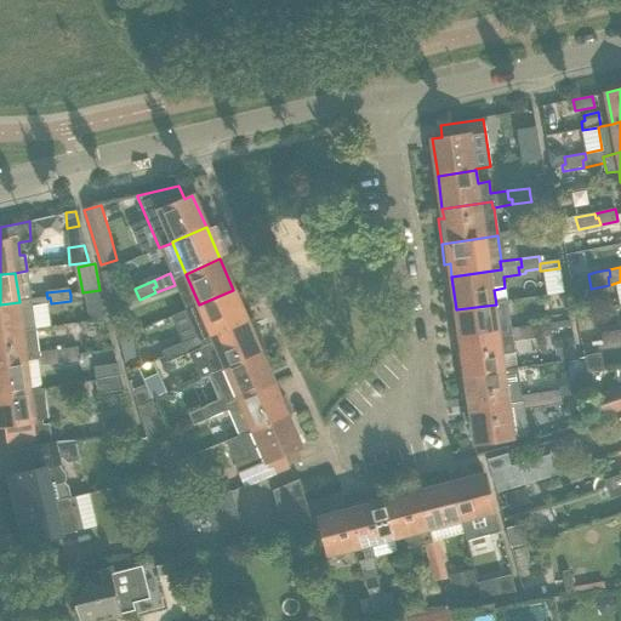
[(89,322),(104,318),(100,290),(83,292),(89,322)]
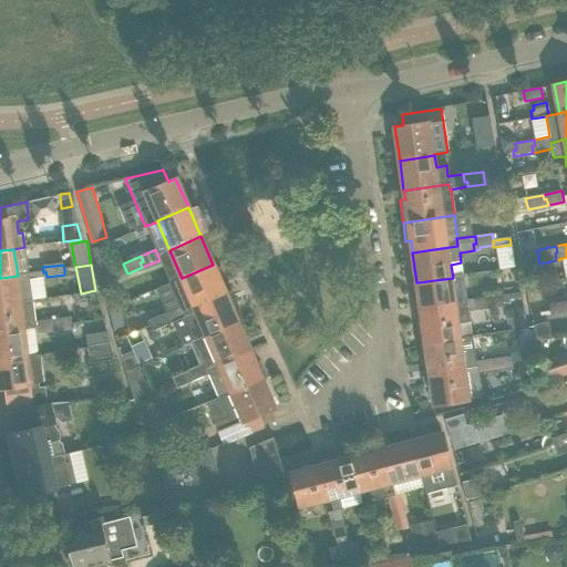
[(182,311),(225,294),(213,265),(182,278),(169,284),(179,307),(182,311)]
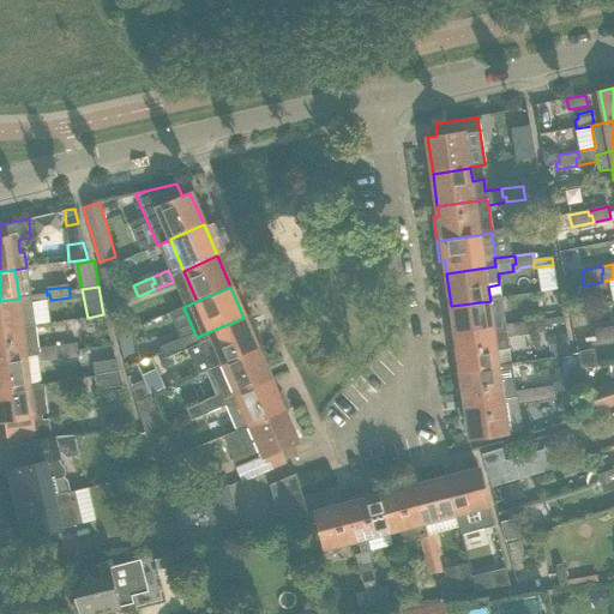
[(46,289),(30,292),(31,296),(31,302),(46,301),(50,300),(49,294),(47,295),(46,289)]
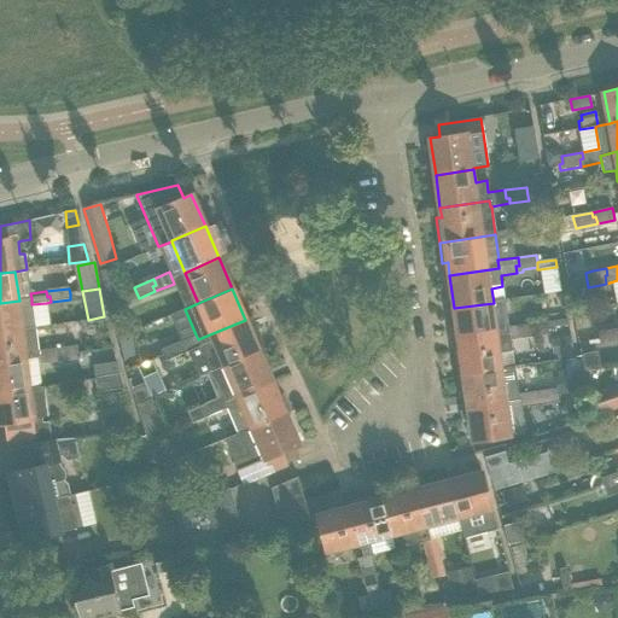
[(19,301),(0,303),(0,333),(34,328),(35,328),(31,304),(31,298),(19,301)]
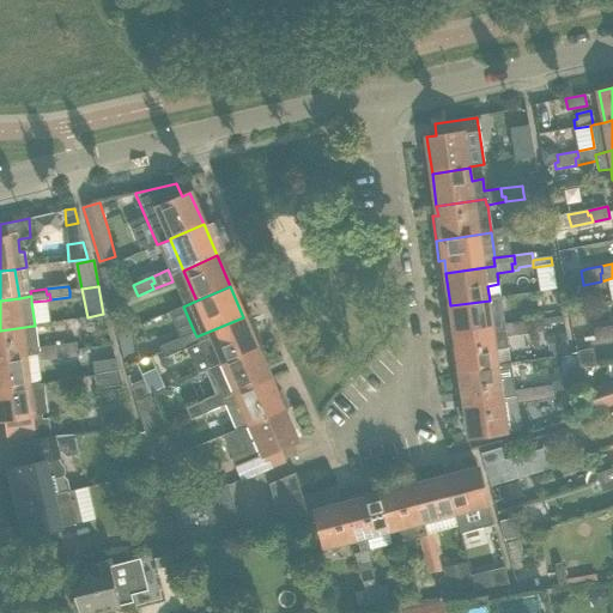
[(495,333),(493,332),(490,301),(450,305),(455,339),(495,333)]
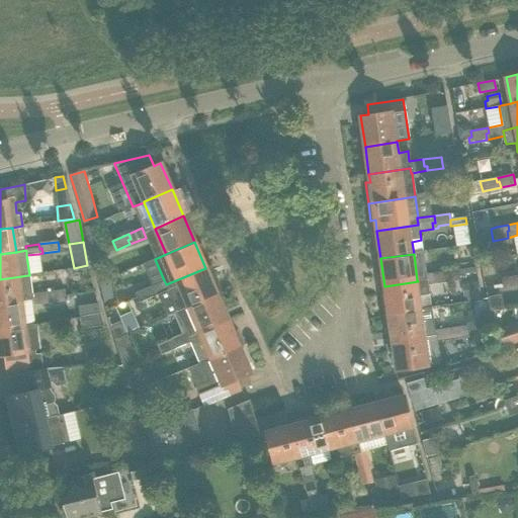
[(166,284),(168,289),(177,311),(188,306),(217,293),(223,291),(211,265),(205,268),(166,284)]
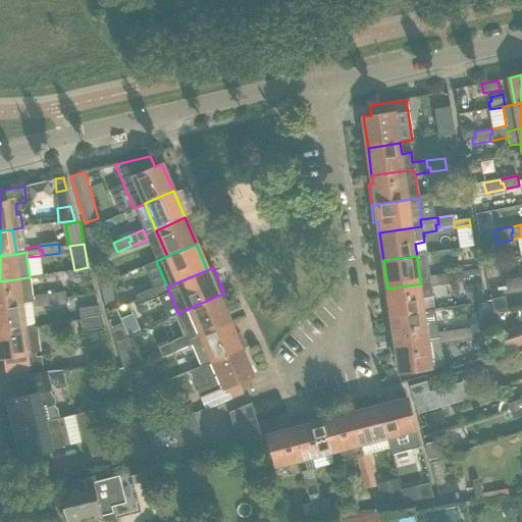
[(463,283),(462,277),(462,271),(442,273),(442,276),(444,281),(447,280),(447,285),(463,283)]
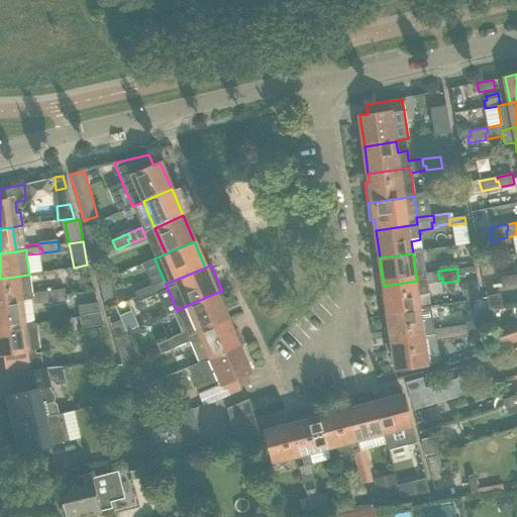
[(439,279),(438,274),(438,271),(424,273),(425,279),(425,280),(426,285),(442,283),(442,278),(439,279)]
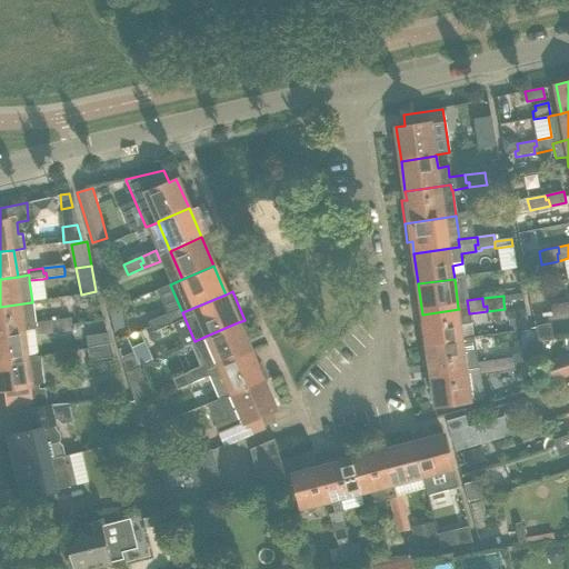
[(0,333),(35,329),(33,326),(33,322),(31,302),(0,307),(0,333)]
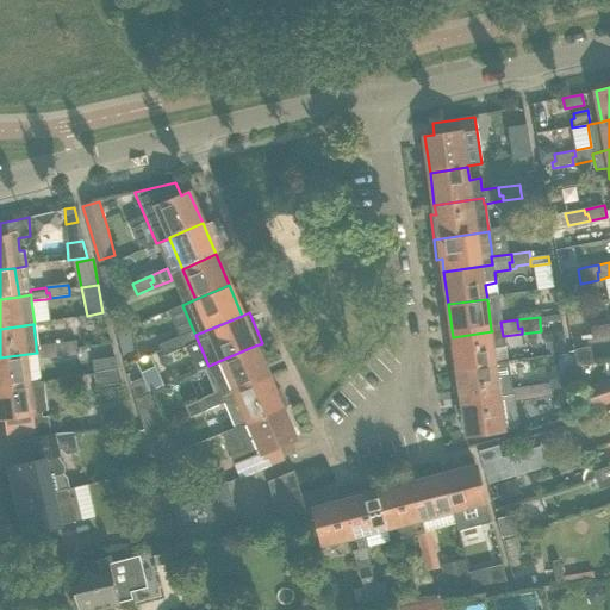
[(609,329),(608,330),(607,324),(590,328),(592,342),(609,337),(609,329)]
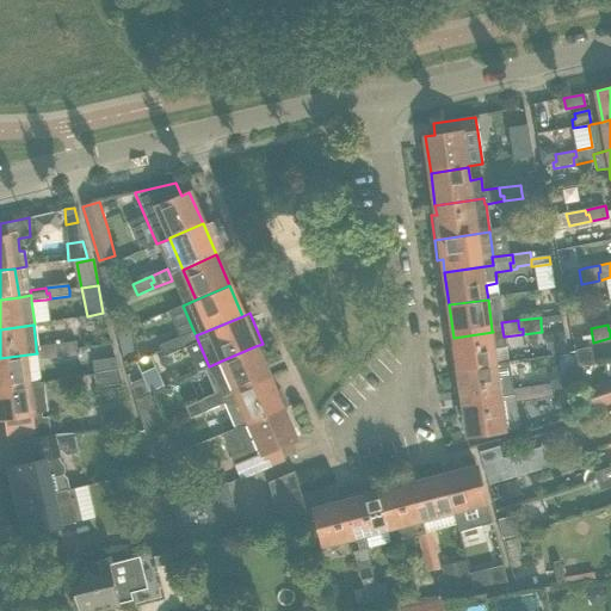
[(504,337),(503,331),(503,329),(492,331),(493,332),(454,338),(455,346),(450,347),(454,372),(498,366),(497,364),(507,362),(504,337)]
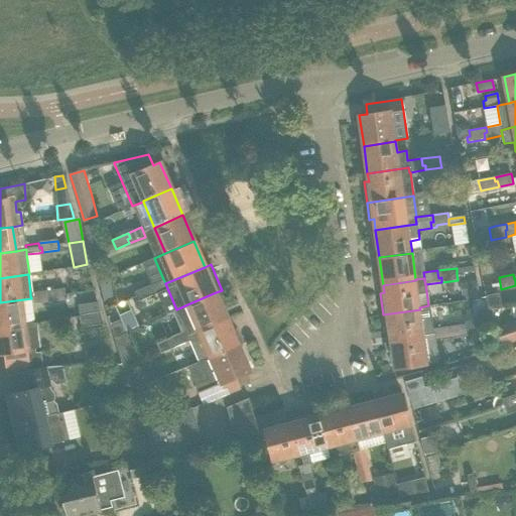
[(163,279),(147,286),(149,290),(152,289),(154,294),(167,288),(165,283),(163,279)]
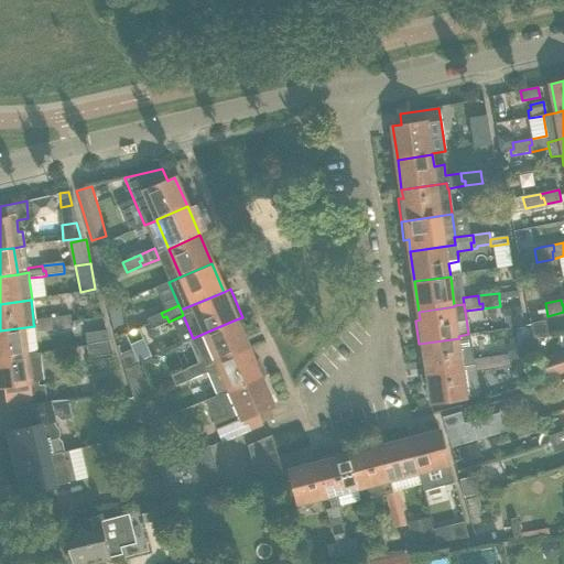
[(151,329),(169,322),(166,316),(163,317),(161,313),(147,318),(151,329)]
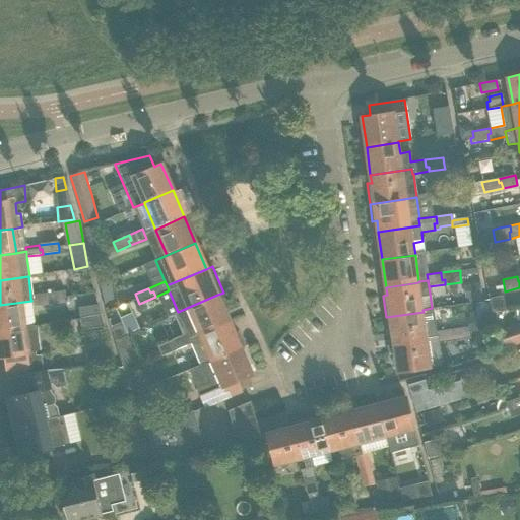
[(48,304),(66,301),(65,293),(48,295),(49,299),(47,299),(48,304)]
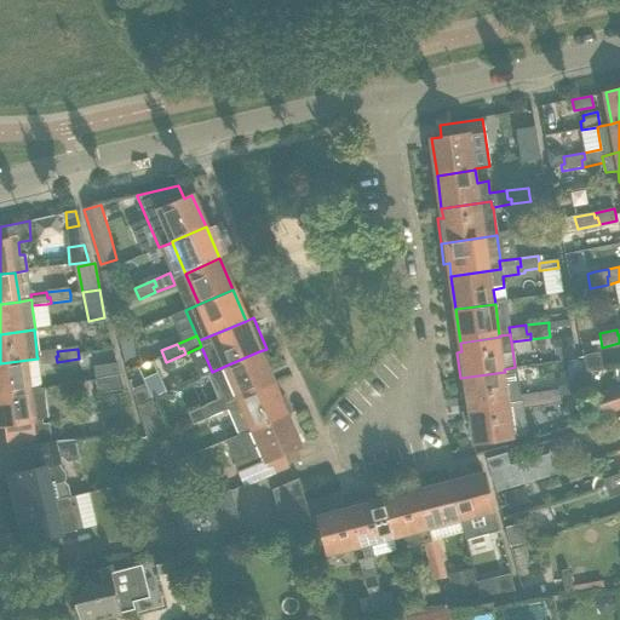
[(57,351),(36,355),(38,359),(38,365),(57,362),(56,356),(58,356),(57,351)]
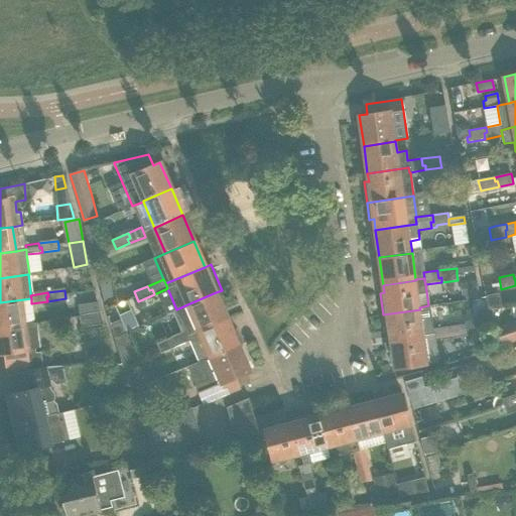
[(176,309),(173,311),(182,333),(186,332),(188,336),(227,319),(216,292),(188,304),(176,309)]
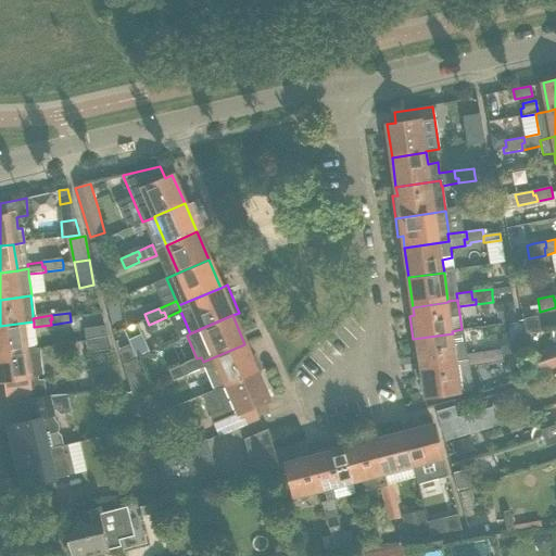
[(0,353),(28,349),(25,324),(0,326),(0,353)]
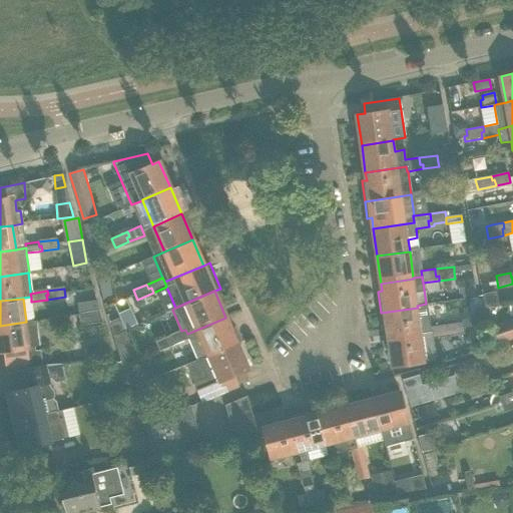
[(79,314),(97,311),(96,301),(77,303),(79,314)]
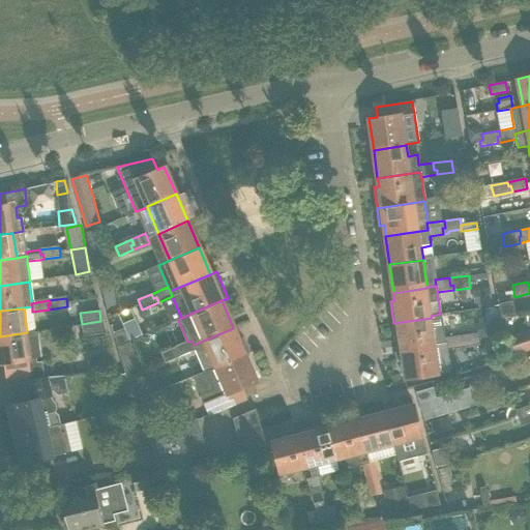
[(432,318),(393,323),(395,341),(401,340),(402,351),(436,346),(435,344),(434,332),(443,330),(441,316),(432,318)]
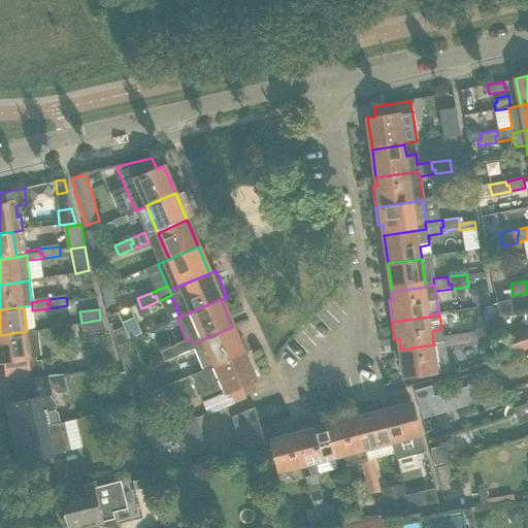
[(84,335),(102,332),(100,320),(81,323),(84,335)]
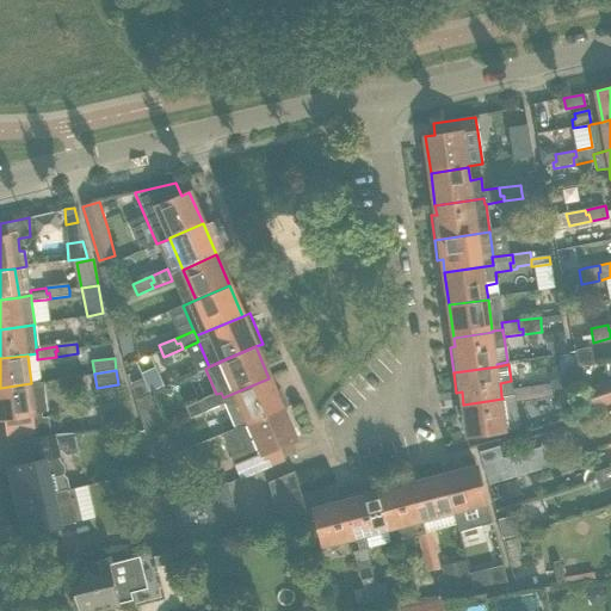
[(566,375),(550,381),(550,383),(551,389),(580,386),(579,374),(566,375)]
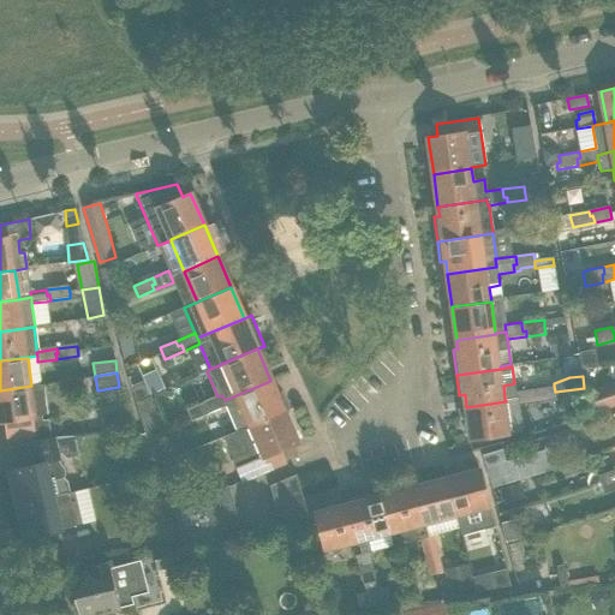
[(144,380),(131,386),(135,402),(150,394),(144,380)]
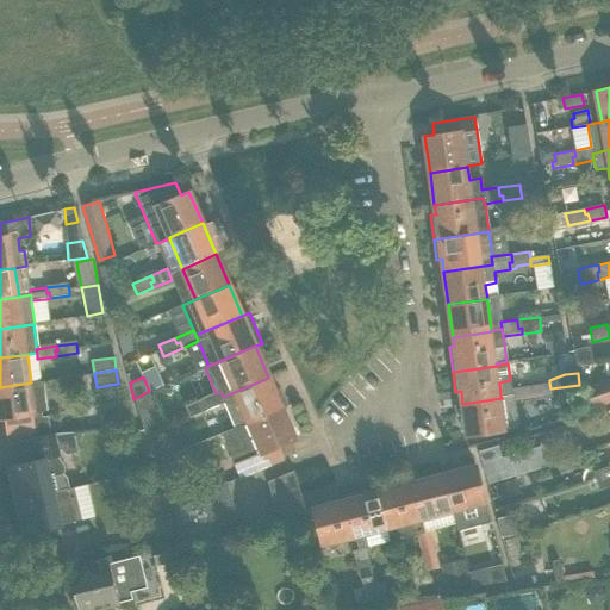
[(246,423),(281,408),(268,378),(223,397),(225,403),(224,403),(235,428),(246,423)]
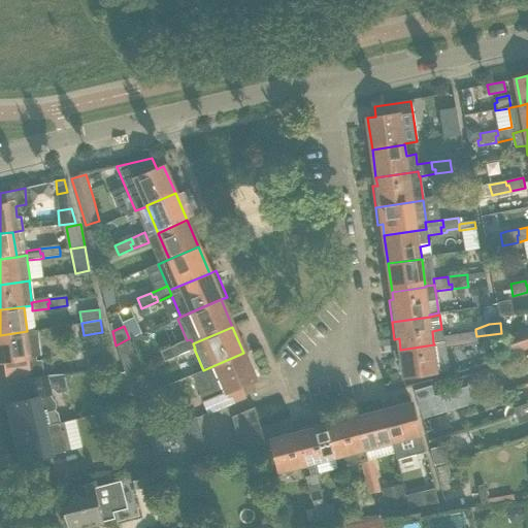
[(508,356),(527,349),(527,332),(527,329),(502,338),(508,356)]
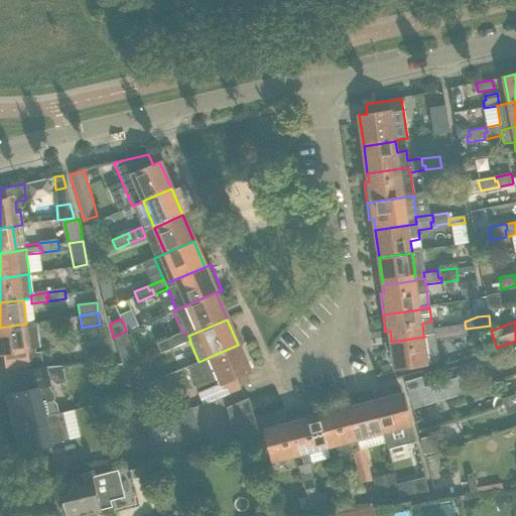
[(35,349),(40,348),(37,323),(34,323),(26,324),(0,328),(0,353),(3,353),(35,349)]
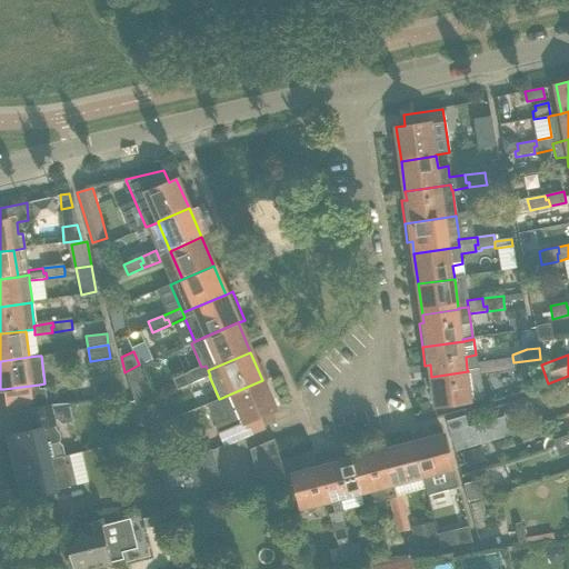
[(513,369),(513,362),(512,357),(495,359),(496,362),(496,368),(492,368),(493,372),(513,369)]
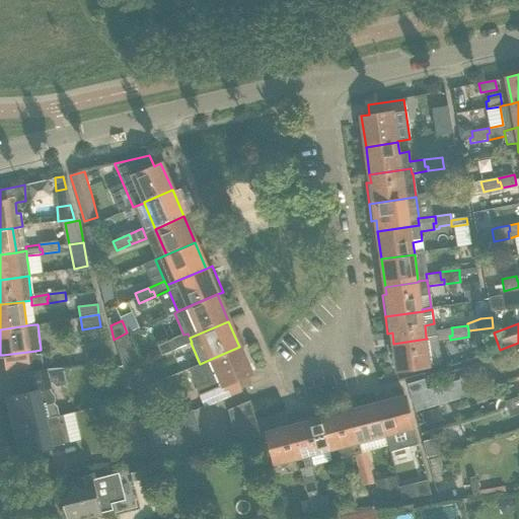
[(452,336),(452,330),(451,327),(432,330),(433,336),(426,337),(427,339),(393,344),(397,370),(441,364),(438,342),(450,340),(449,336),(452,336)]
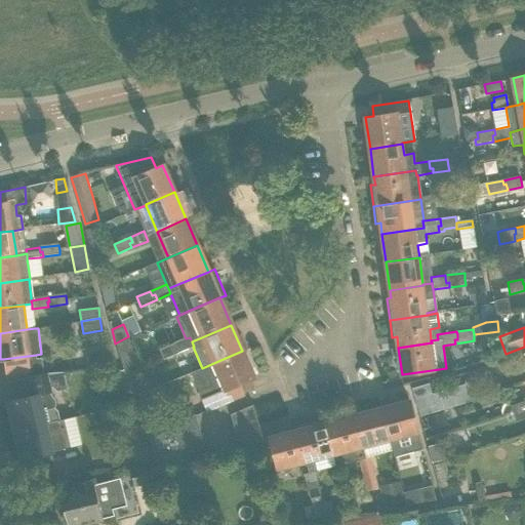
[(122,370),(139,363),(128,336),(115,344),(122,370)]
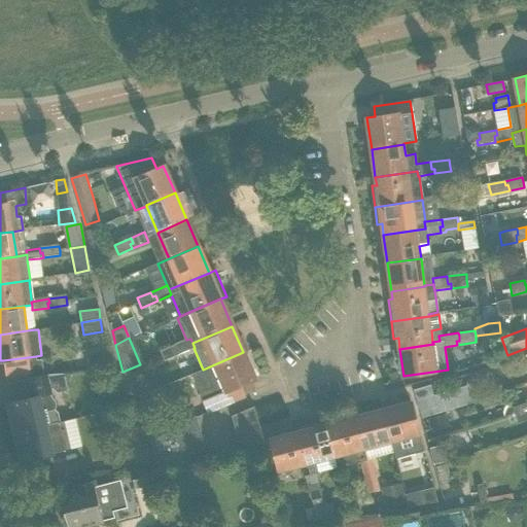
[(178,349),(176,350),(178,355),(194,348),(195,348),(192,343),(190,339),(186,340),(176,344),(178,349)]
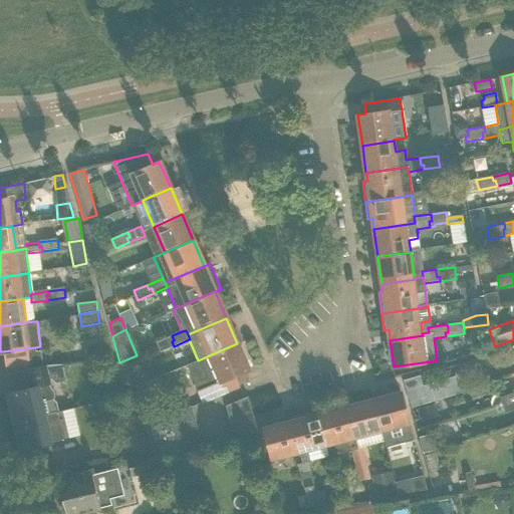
[(160,351),(174,346),(172,341),(174,340),(172,335),(156,342),(160,351)]
